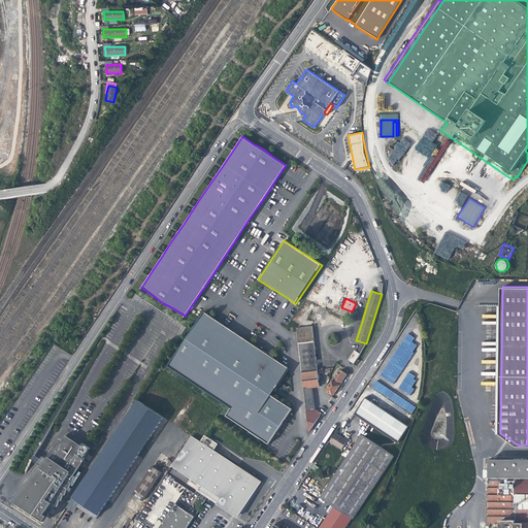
[(240,334),(204,310),(168,366),(232,407),(227,415),(270,442),(288,416),(293,406),(271,393),(289,366),(263,349),(240,334)]
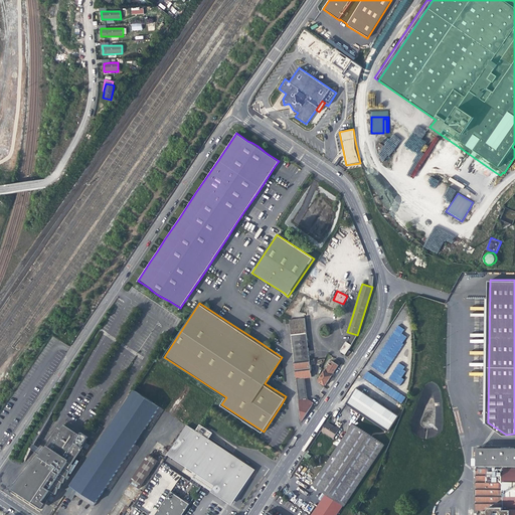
[(311,377),(309,361),(309,360),(304,318),(290,320),(290,321),(294,362),(301,421),(313,403),(307,398),(304,378),(311,377)]
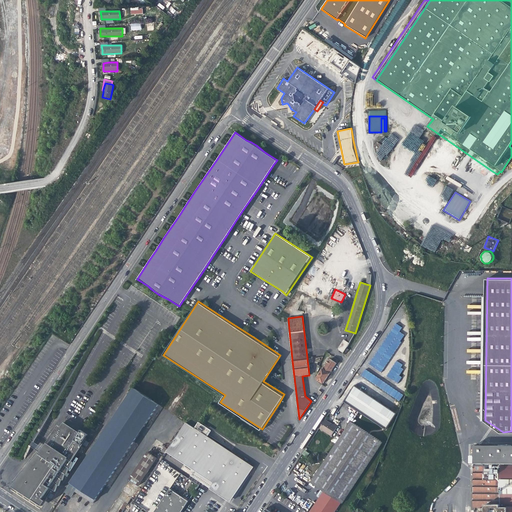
[(382,372),(404,335),(399,332),(402,327),(395,323),(369,365),(382,372)]
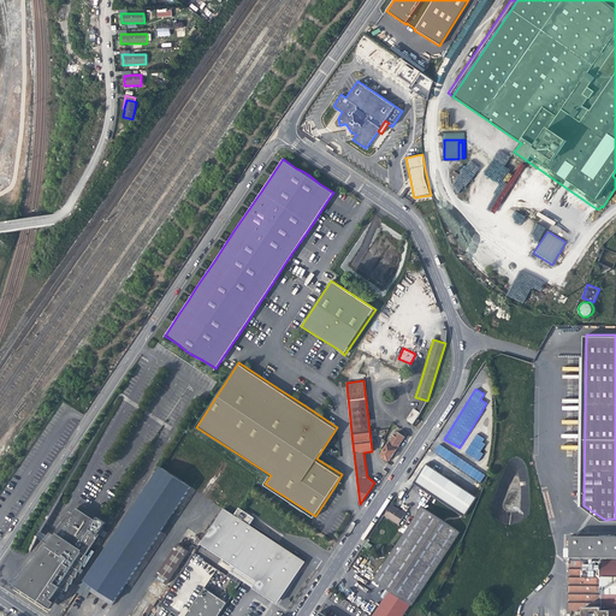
[(424,400),(416,410),(420,414),(427,401),(424,400)]
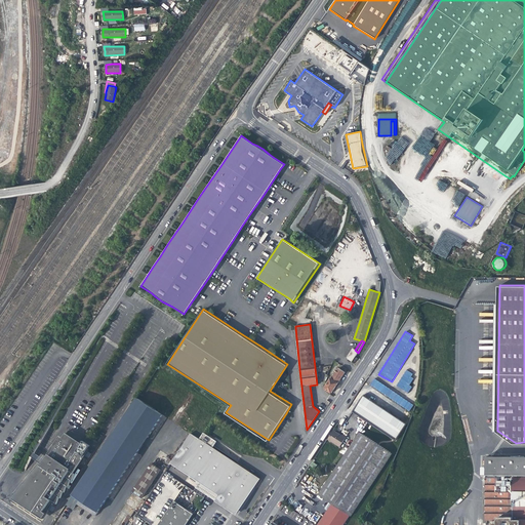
[(352,362),(358,353),(355,350),(353,349),(346,359),(352,362)]
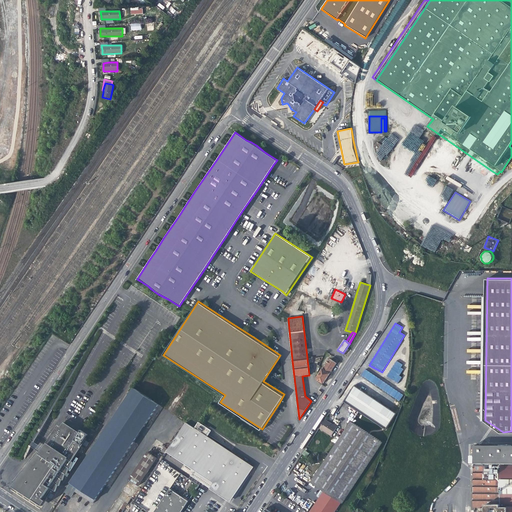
[(325,367),(327,368),(326,371),(322,369),(317,377),(317,380),(323,383),(336,363),(330,359),(325,367)]
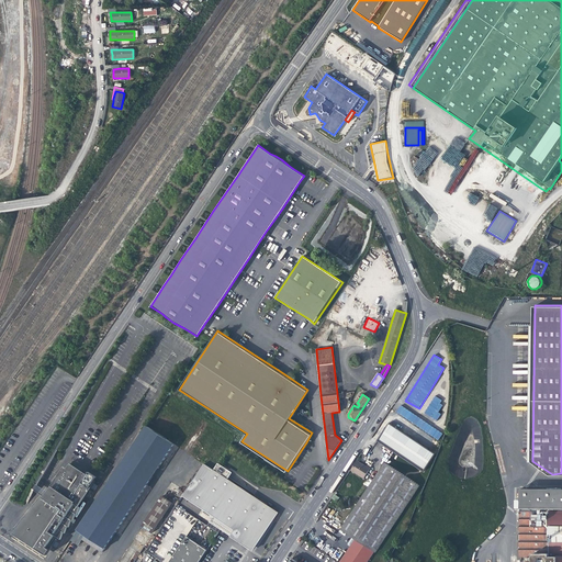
[(437,412),(444,401),(435,396),(424,413),(437,420),(441,414),(437,412)]
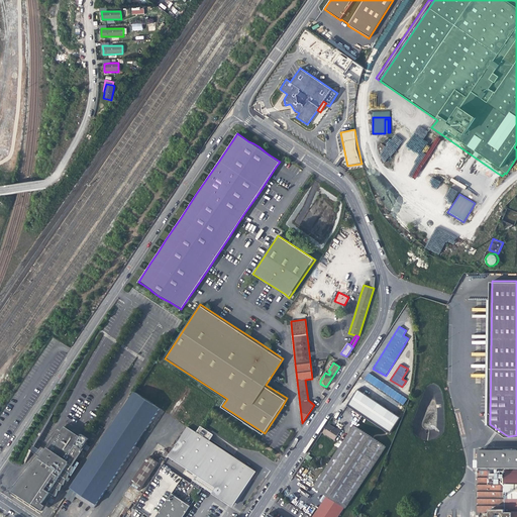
[(369,373),(365,379),(403,405),(407,399),(369,373)]
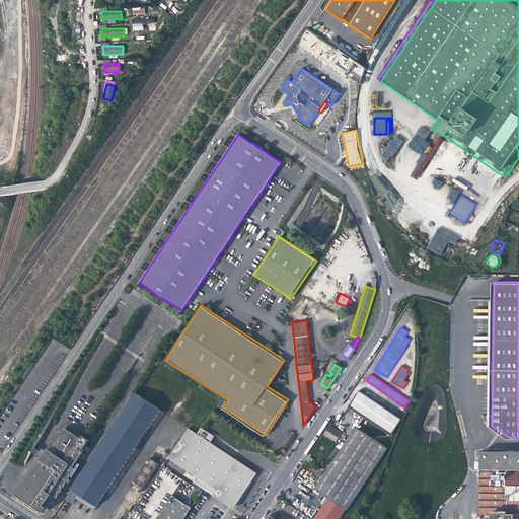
[(348,408),(390,436),(401,420),(359,391),(348,408)]
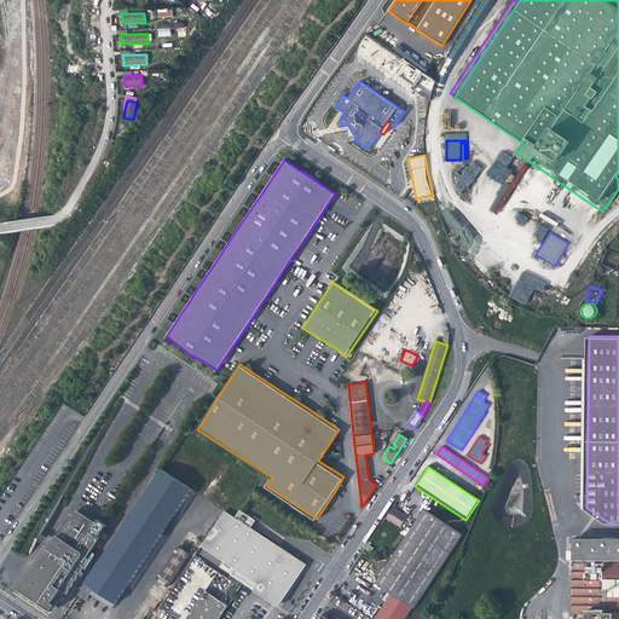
[(120,533),(86,584),(115,605),(191,490),(161,469),(120,533)]
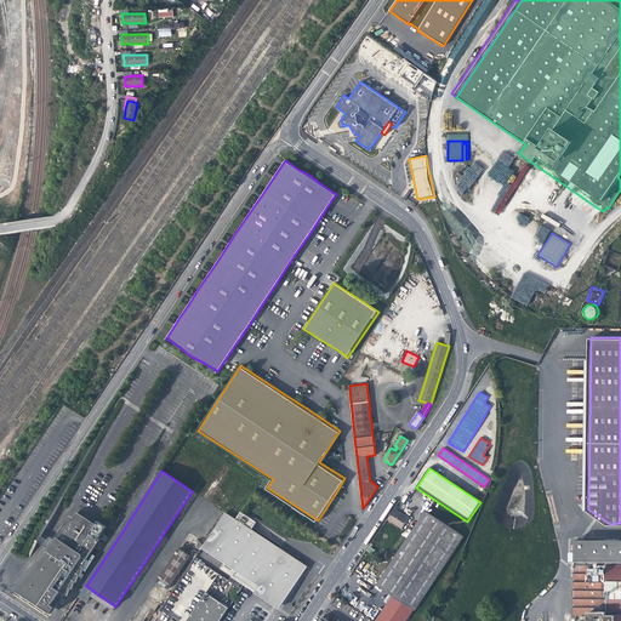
[(389,519),(404,529),(412,516),(409,513),(406,516),(396,510),(389,519)]
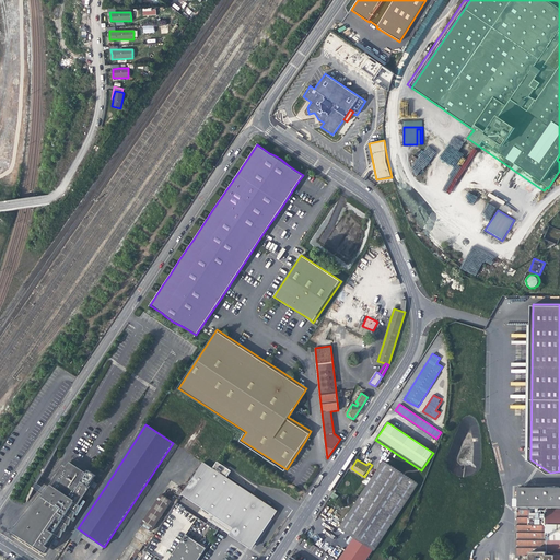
[(88,473),(71,462),(68,467),(65,465),(51,482),(53,485),(16,532),(47,552),(96,476),(89,470),(88,473)]
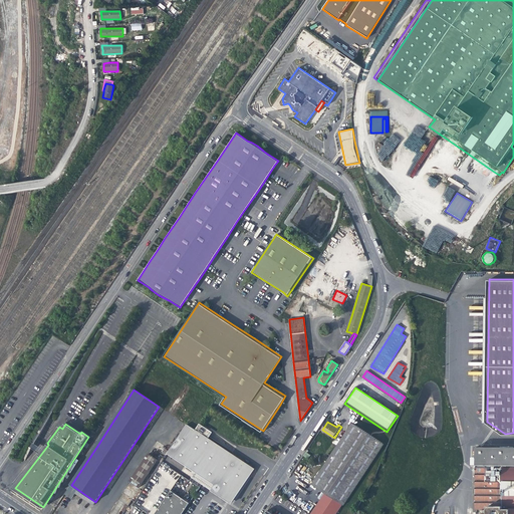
[(234,438),(228,434),(223,441),(208,431),(198,424),(171,463),(195,479),(233,504),(259,464),(253,461),(230,445),(234,438)]
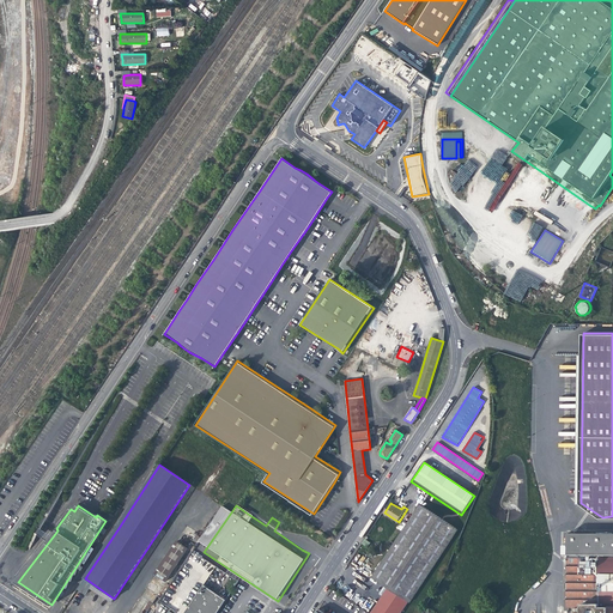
[(371,578),(410,604),(457,530),(420,505),(371,578)]
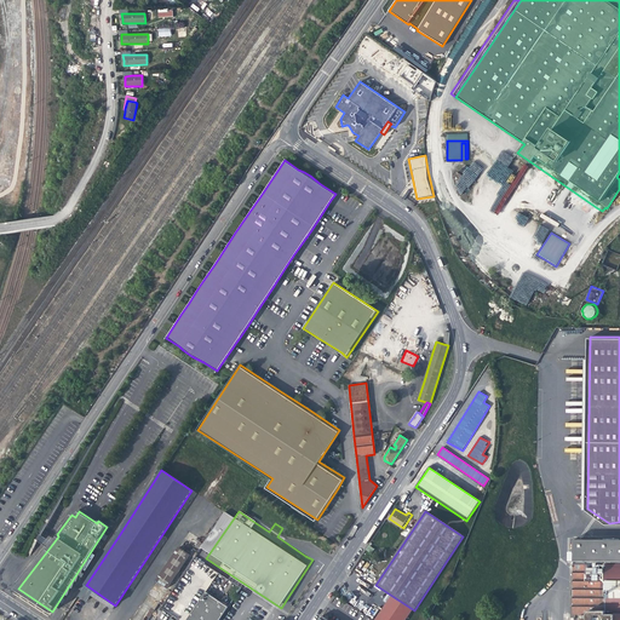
[(156,581),(167,589),(190,555),(179,547),(156,581)]
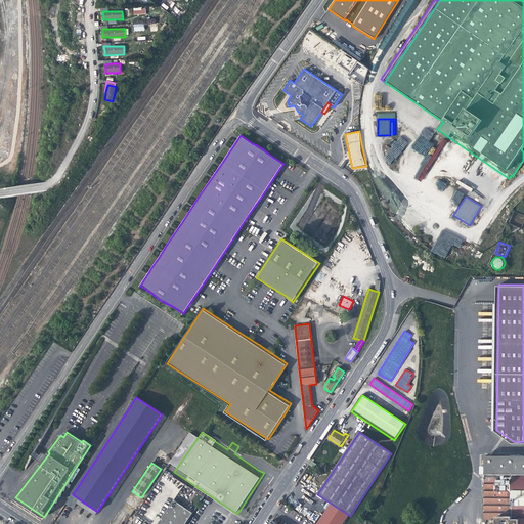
[(523,523),(523,471),(522,471),(522,465),(485,466),(485,520),(497,520),(496,523),(523,523)]
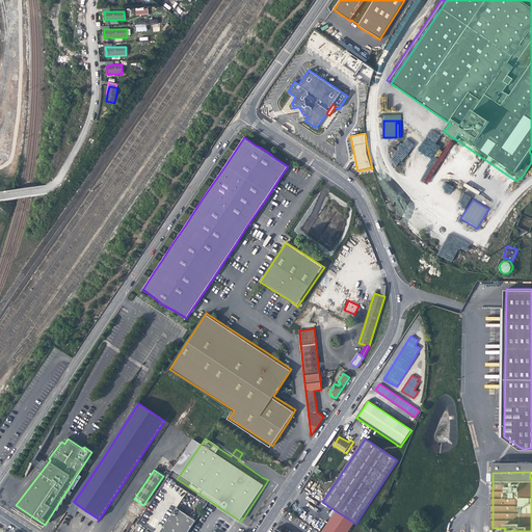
[(135,516),(143,505),(134,499),(127,510),(135,516)]
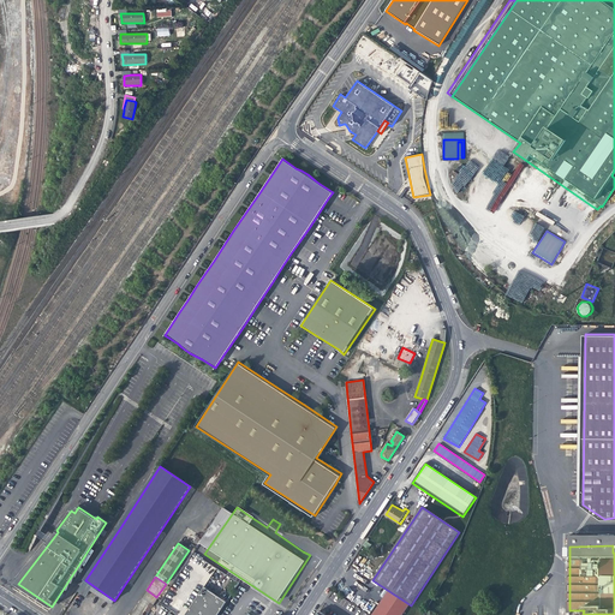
[(100,597),(103,592),(85,580),(78,591),(85,596),(88,592),(90,590),(100,597)]
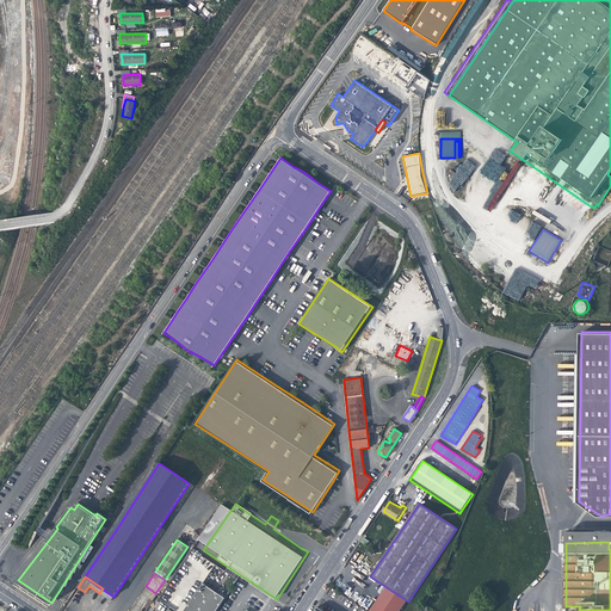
[(216,610),(226,598),(204,582),(184,610),(216,610)]
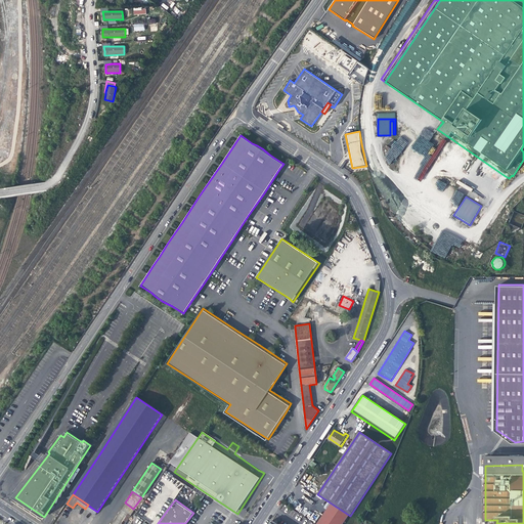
[(342,523),(348,516),(332,504),(317,523),(342,523)]
